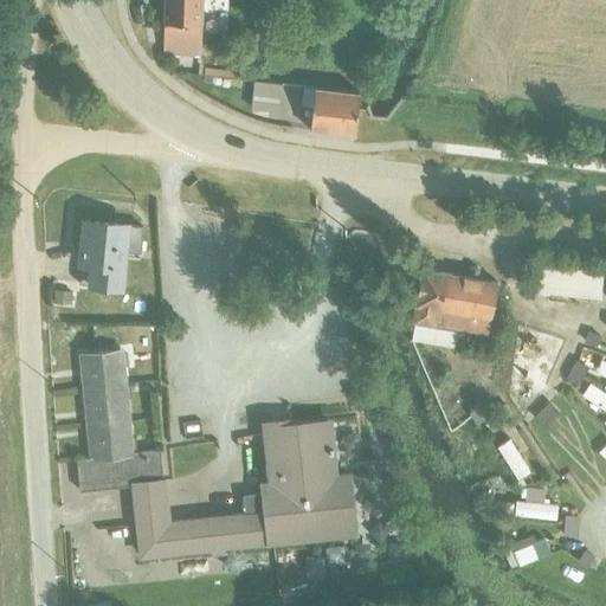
[(165,0),(163,52),(201,52),(202,0),(165,0)]
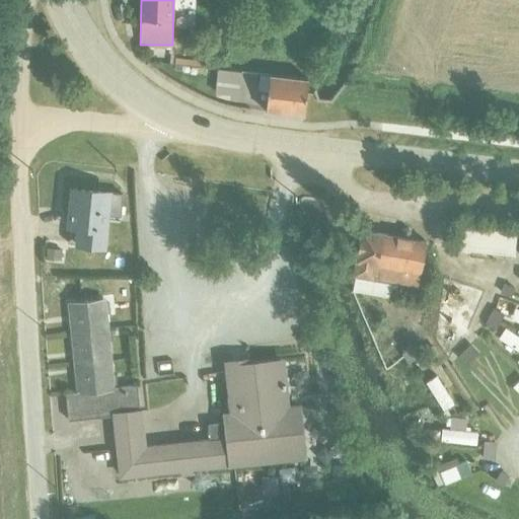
[(218,68),(216,93),(240,95),(242,70),(218,68)]
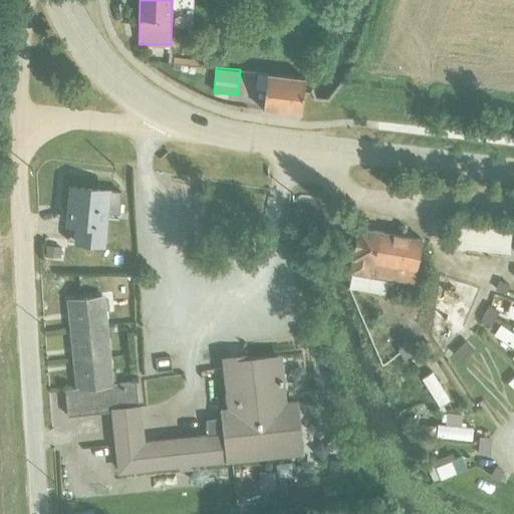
[(265,89),(267,72),(258,71),(256,88),(265,89)]
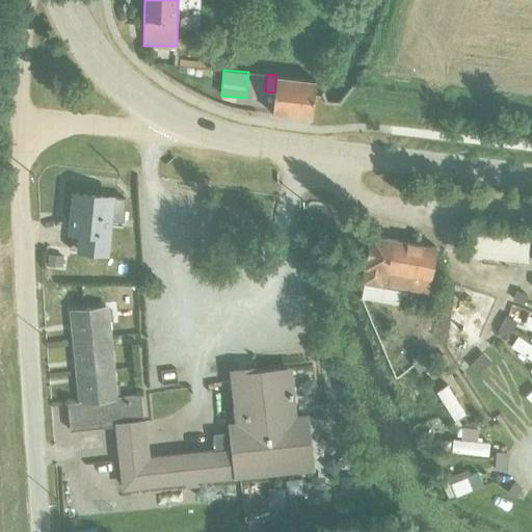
[(276,75),(274,92),(272,113),(312,117),(316,80),(276,75)]
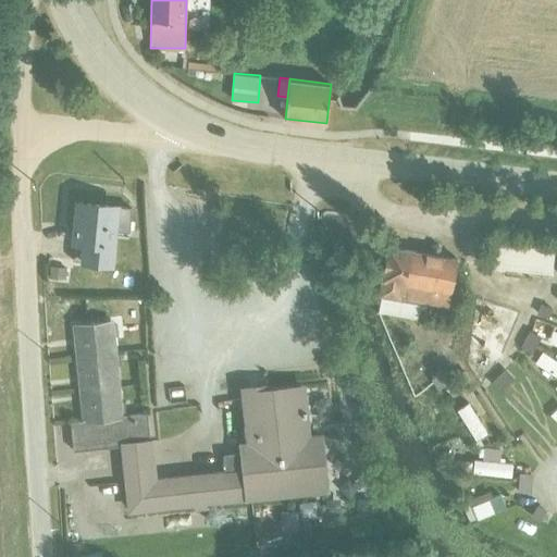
[(78,202),(74,242),(85,243),(84,261),(115,264),(119,231),(130,232),(132,208),(78,202)]
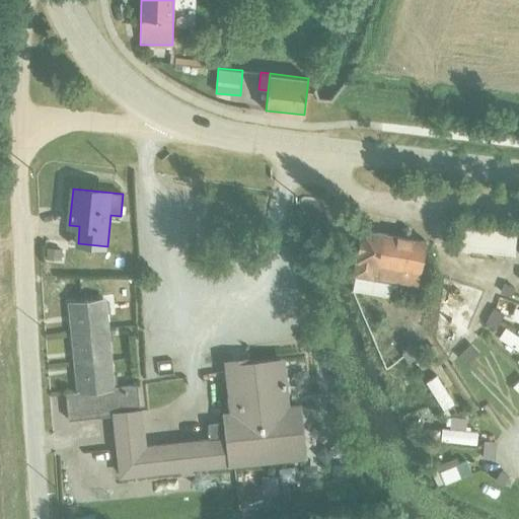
[(470,223),(514,228),(515,225),(457,218),(455,245),(455,247),(467,249),(470,223)]
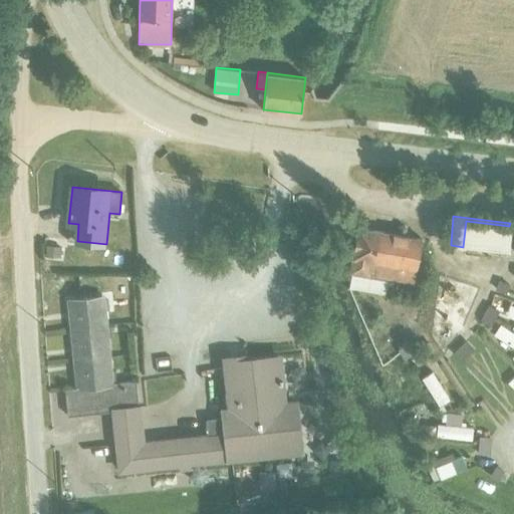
[(466,221),(463,247),(507,251),(509,226),(466,221)]
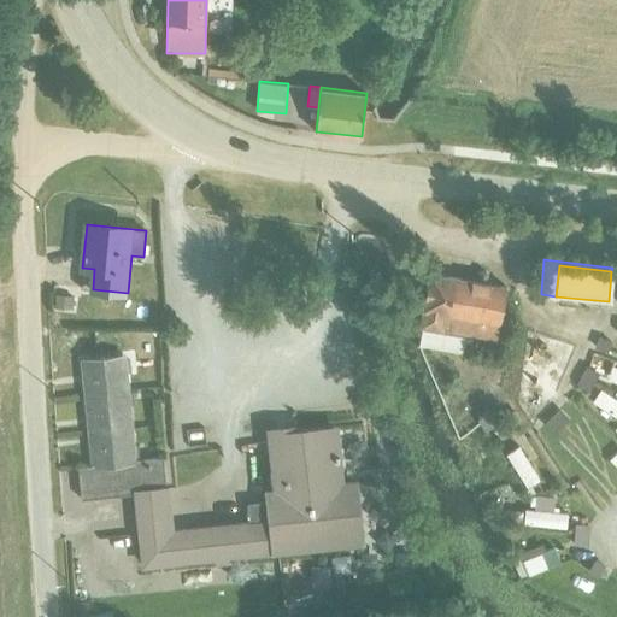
[(429,272),(417,347),(464,356),(468,335),(476,336),(475,346),(505,352),(510,325),(500,324),(506,287),(486,282),(488,274),(486,271),(482,270),(480,271),(477,281),(429,272)]
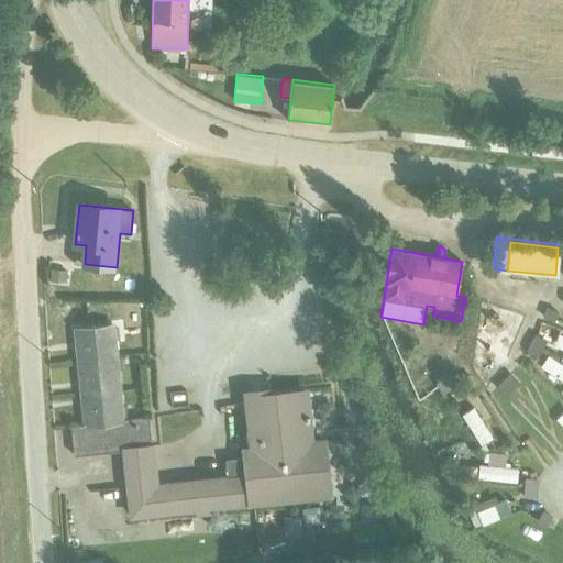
[(51,268),(50,280),(67,283),(68,271),(51,268)]
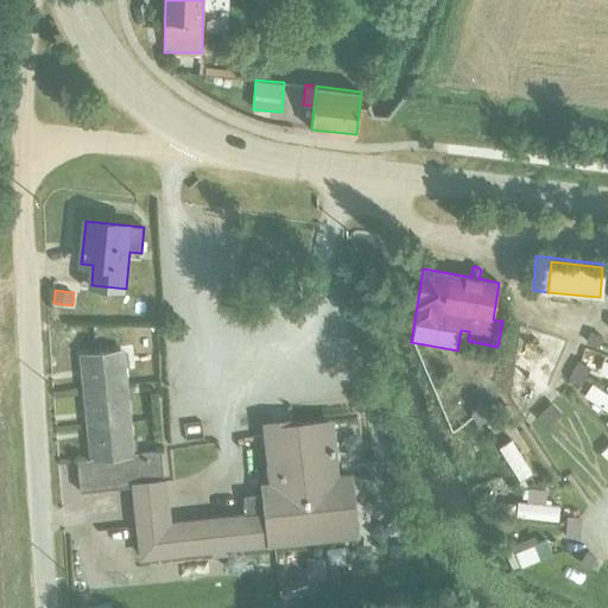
[(87,390),(130,385),(126,352),(83,356),(87,390)]
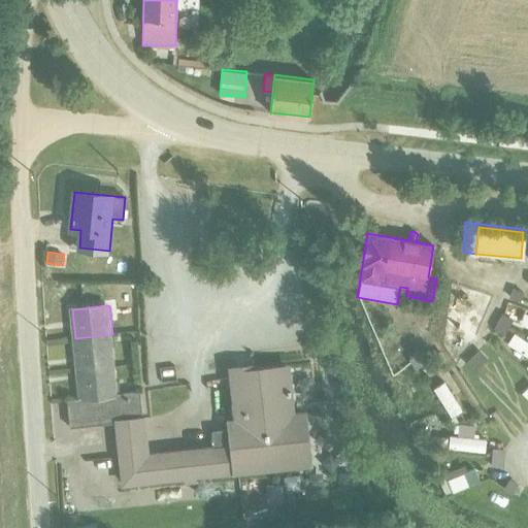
[(502,312),(494,329),(504,335),(514,319),(502,312)]
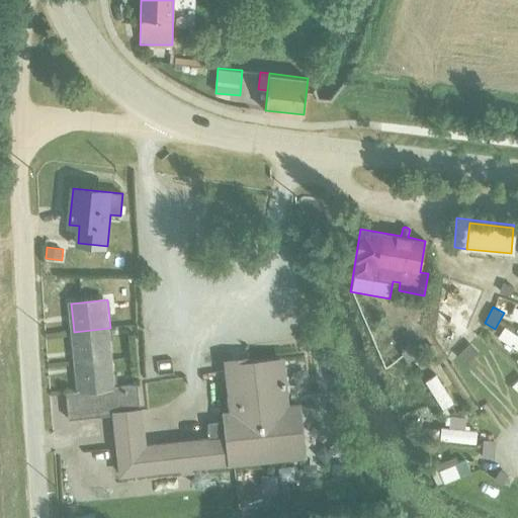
[(517,334),(505,326),(498,336),(517,349),(517,334)]
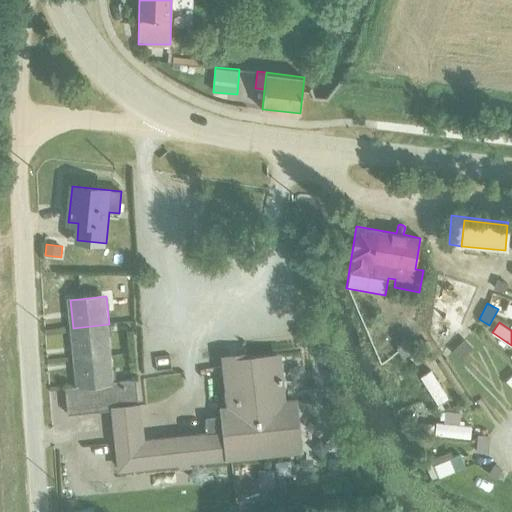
[(109,324),(73,328),(76,357),(112,354),(109,324)]
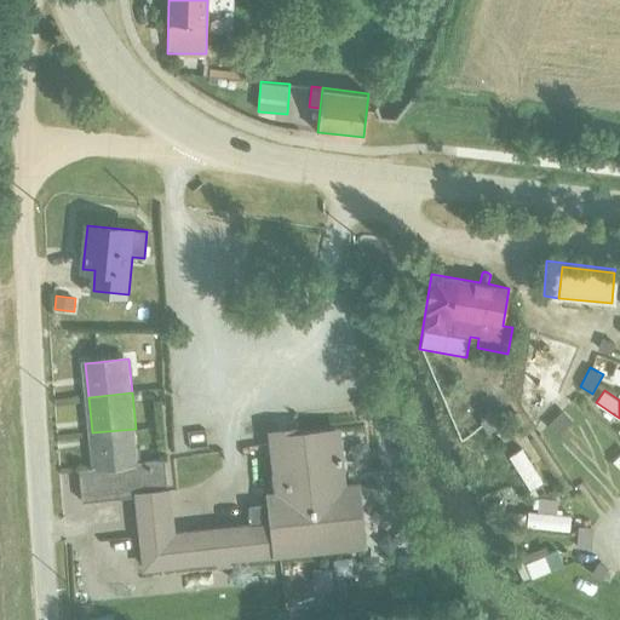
[(499,411),(481,422),(488,435),(506,423),(499,411)]
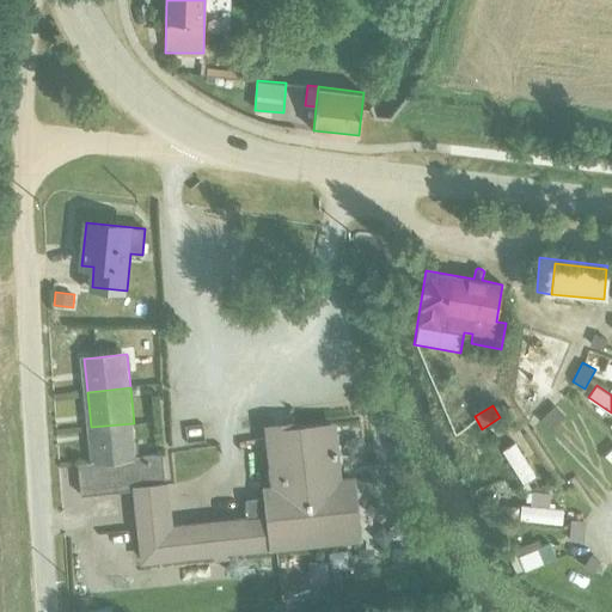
[(556,405),(540,420),(551,430),(565,415),(556,405)]
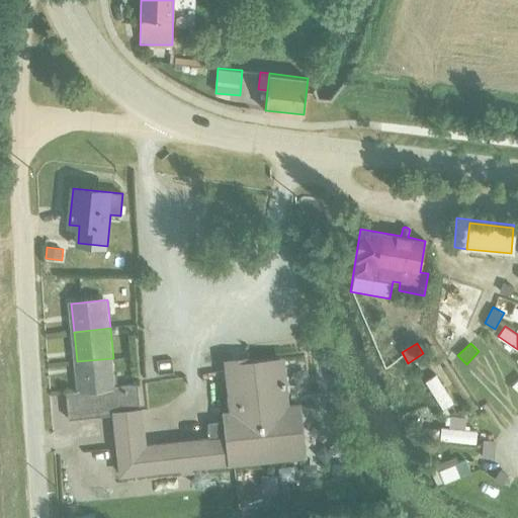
[(111,411),(111,414),(118,477),(180,470),(181,475),(195,472),(195,469),(307,457),(300,401),(289,403),(284,356),(247,360),(247,356),(224,359),(229,410),(223,410),(224,421),(207,422),(208,436),(147,443),(143,408),(140,408),(111,411)]
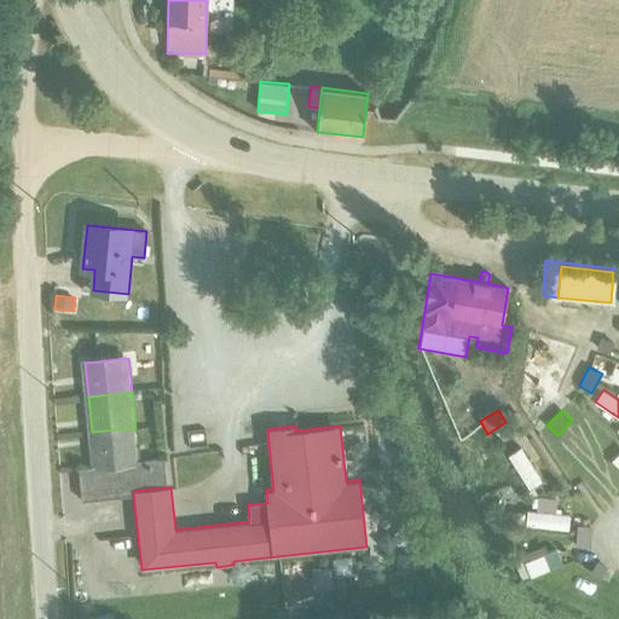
[(96,466),(139,461),(136,428),(92,432),(96,466)]
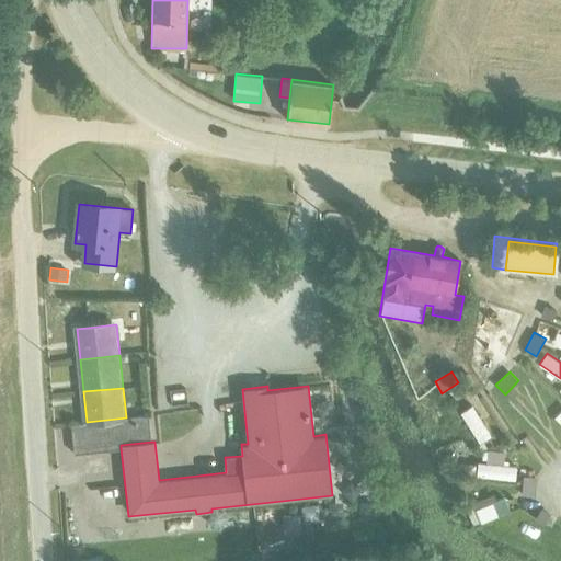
[(472,405),(461,413),(480,443),(491,435),(472,405)]
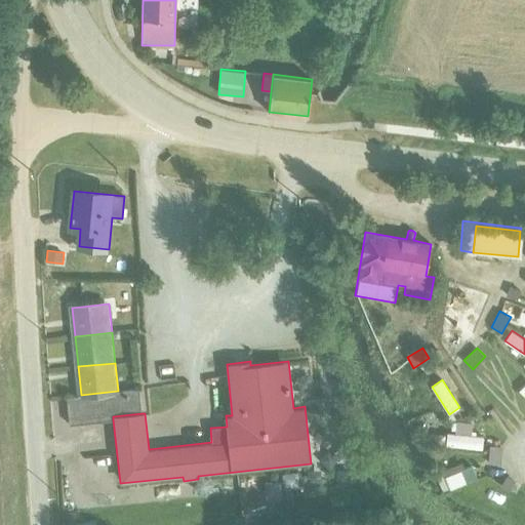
[(118,391),(81,395),(67,397),(70,425),(113,419),(113,416),(142,413),(139,389),(118,391)]
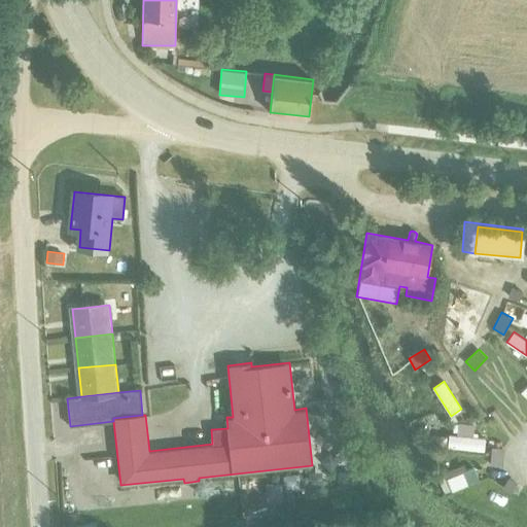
[(449,434),(448,448),(485,451),(486,437),(449,434)]
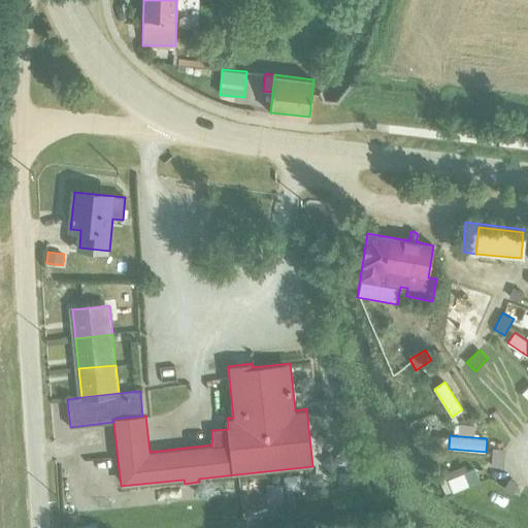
[(493,448),(491,466),(503,467),(505,449),(493,448)]
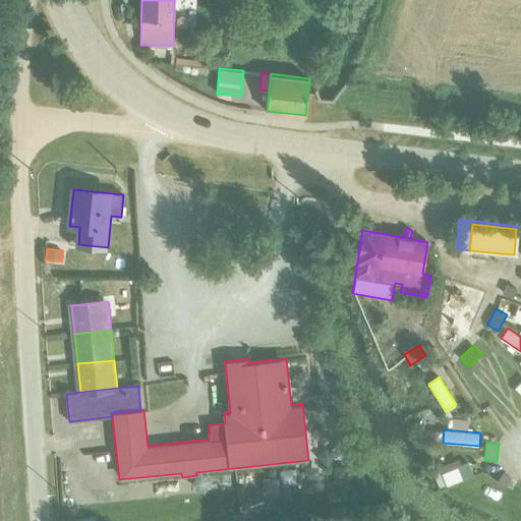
[(440,470),(432,472),(439,488),(474,474),(469,462),(462,464),(460,458),(439,467),(440,470)]
